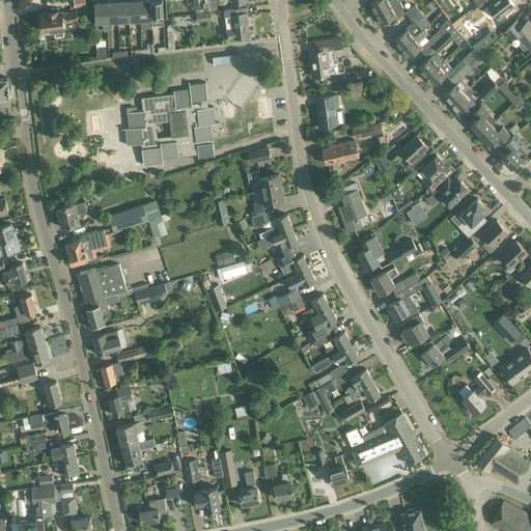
[(118,21),(130,21),(129,0),(117,1),(118,21)]
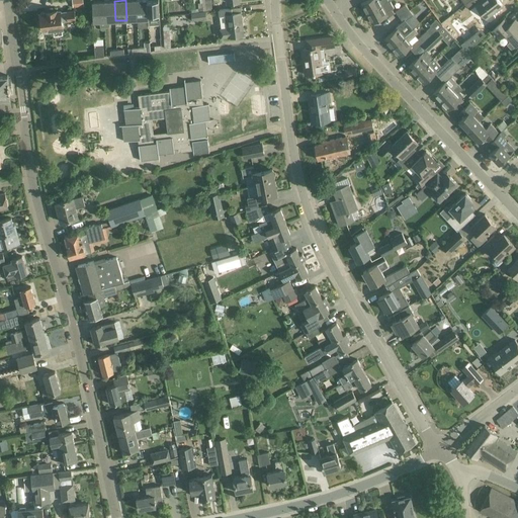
[(126,20),(138,19),(136,0),(133,0),(125,0),(126,20)]
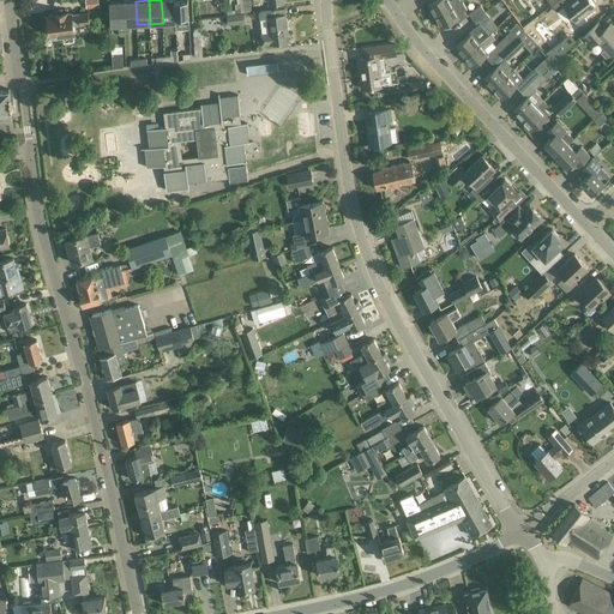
[(161,0),(163,23),(175,23),(174,0),(161,0)]
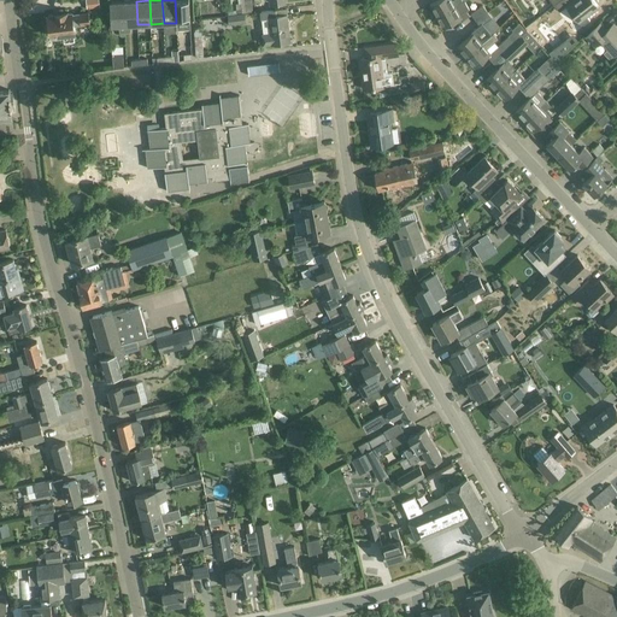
[(188,0),(175,0),(176,23),(191,22),(188,0)]
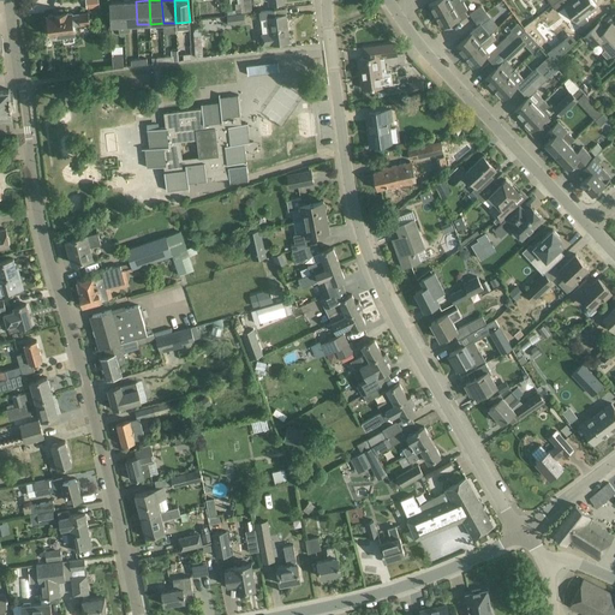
[(251,11),(250,0),(236,0),(237,11),(251,11)]
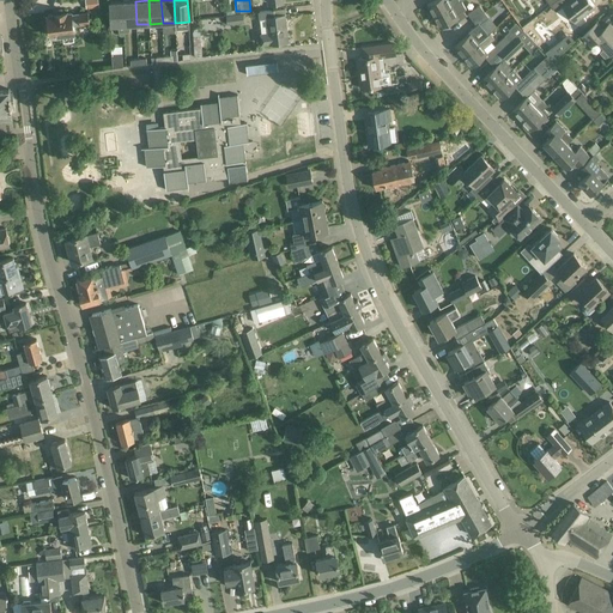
[(434,16),(462,1),(462,0),(435,0),(428,5),(434,16)]
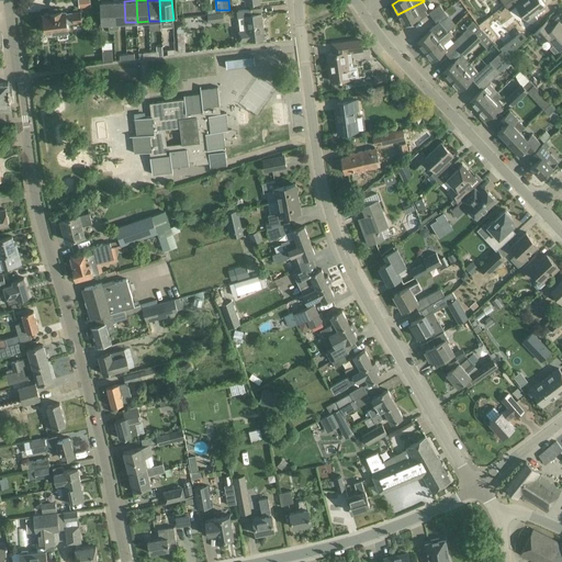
[(546,7),(540,0),(509,0),(505,4),(509,10),(515,6),(530,24),(538,19),(535,14),(546,7)]
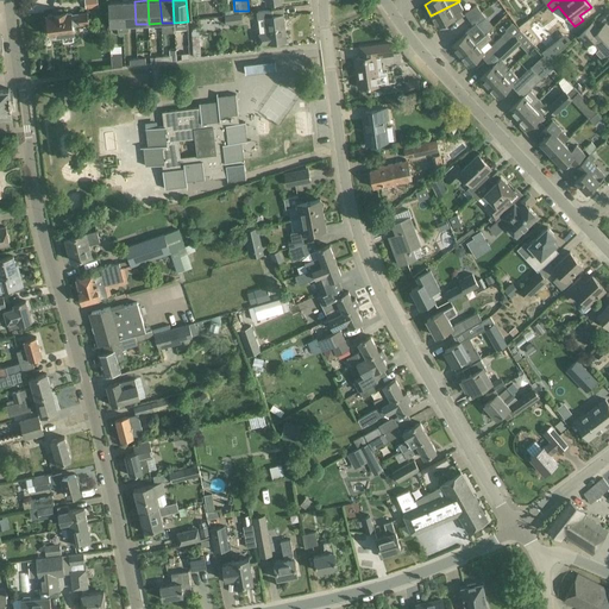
[(124,31),(121,1),(108,2),(110,25),(118,25),(118,31),(124,31)]
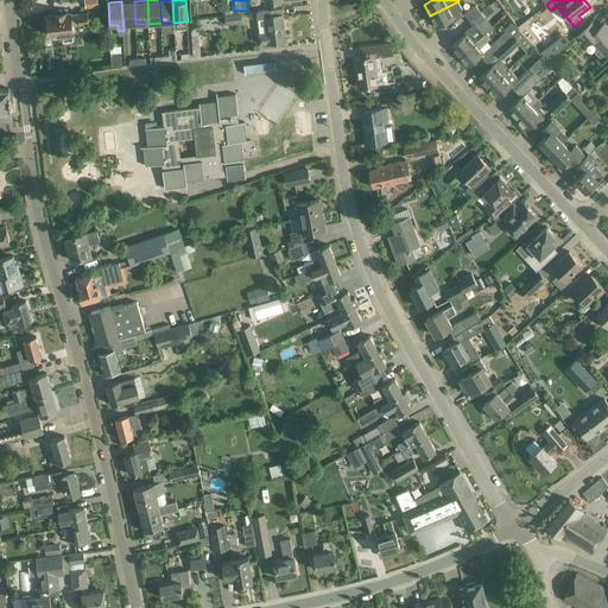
[(135,24),(134,1),(121,1),(124,31),(128,31),(128,25),(135,24)]
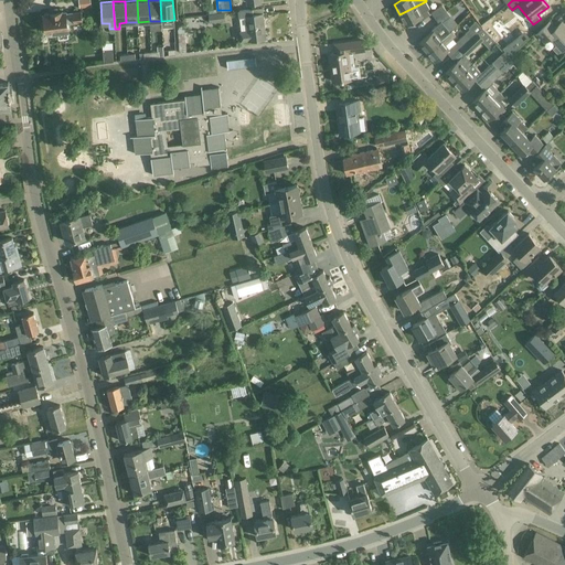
[(429,8),(426,1),(400,14),(406,25),(420,18),(423,20),(430,14),(427,10),(429,8)]
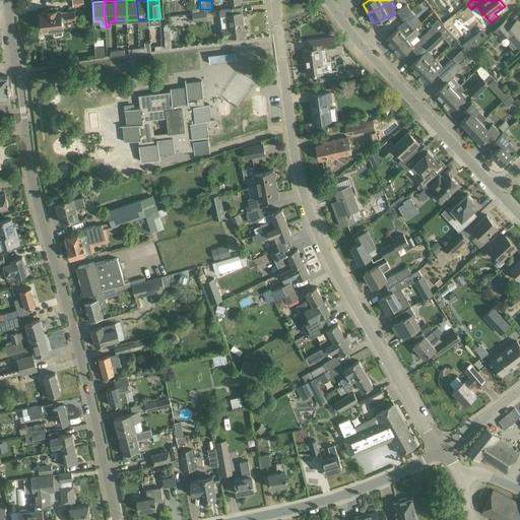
[(397,11),(401,16),(411,9),(407,4),(397,11)]
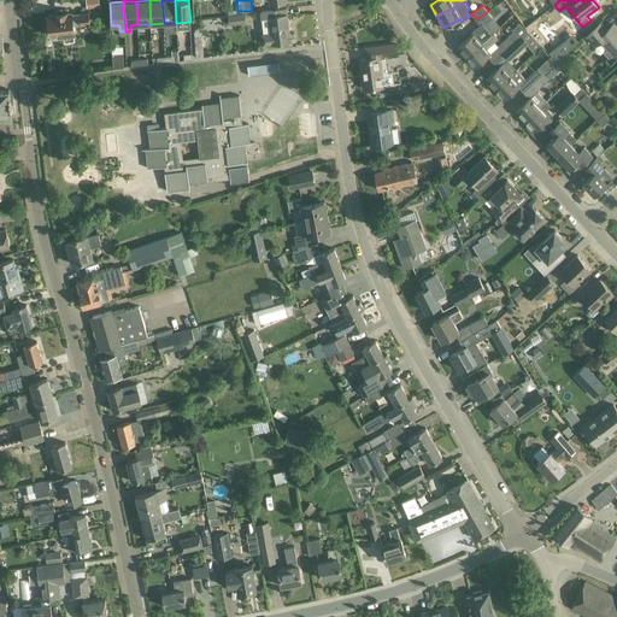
[(276,10),(264,11),(262,12),(262,19),(269,18),(271,34),(263,35),(264,45),(272,43),(291,41),(287,15),(276,16),(276,10)]
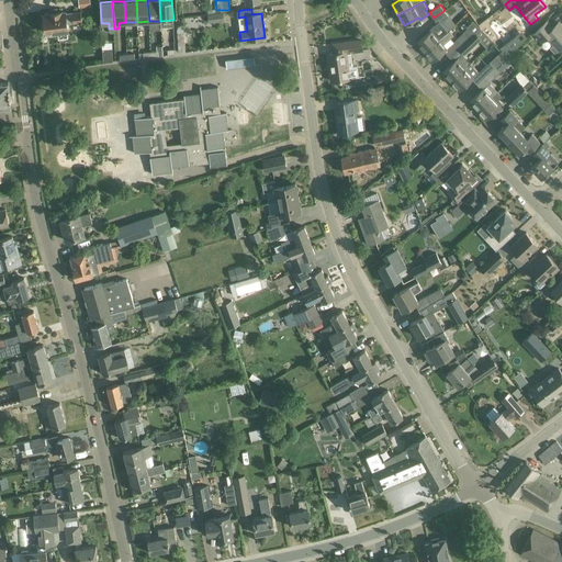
[(445,10),(434,18),(437,23),(440,22),(448,15),(445,10)]
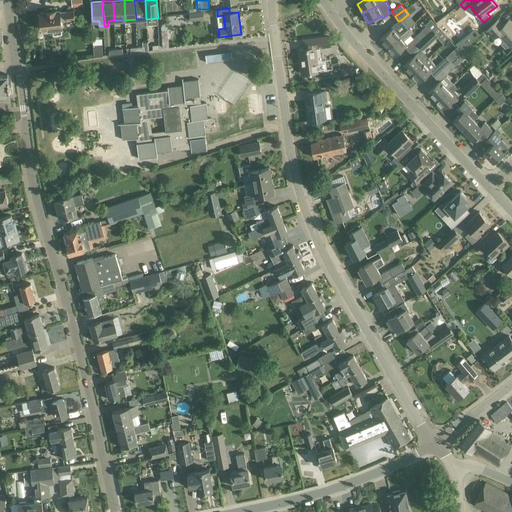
[(75,19),(74,10),(60,12),(60,10),(56,11),(56,10),(45,12),(40,13),(41,22),(40,22),(38,24),(38,27),(41,29),(42,29),(42,30),(53,28),(53,34),(62,33),(61,27),(62,27),(61,21),(75,19)]
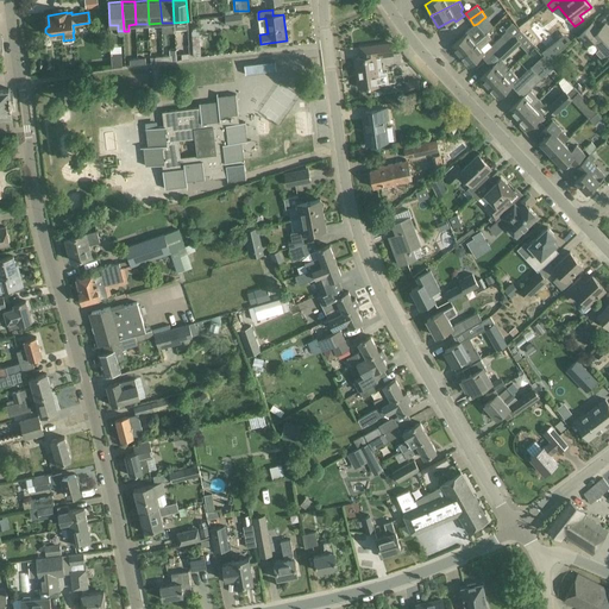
[(243,23),(242,13),(225,14),(226,25),(243,23)]
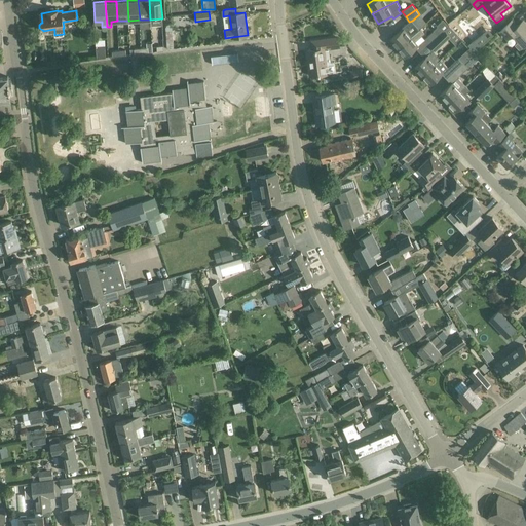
[(398,48),(420,30),(412,21),(409,22),(402,28),(403,29),(390,40),(398,48)]
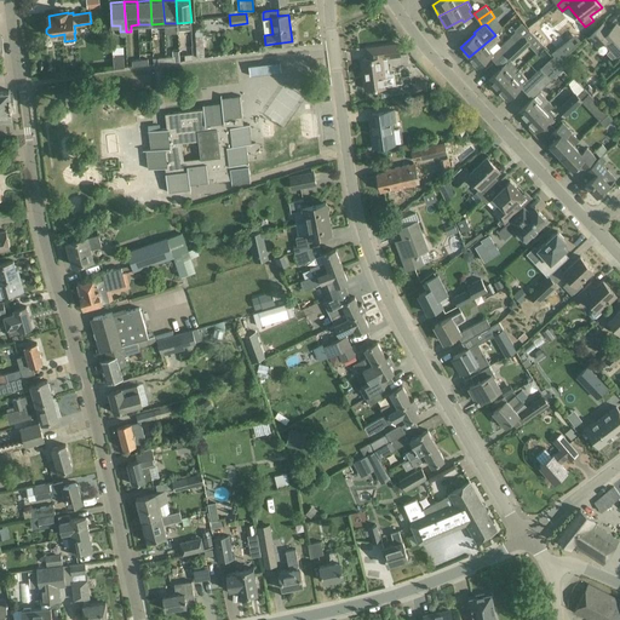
[(602,24),(593,33),(590,36),(598,46),(603,41),(612,49),(607,53),(613,59),(619,52),(619,28),(616,24),(609,32),(602,24)]
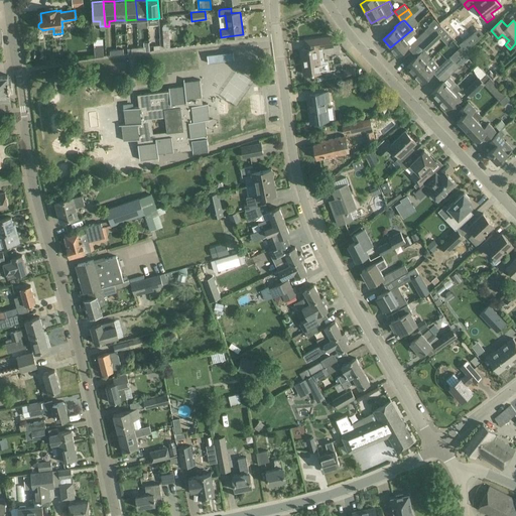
[(416,32),(412,28),(412,29),(390,47),(397,56),(411,44),(407,40),(416,32)]
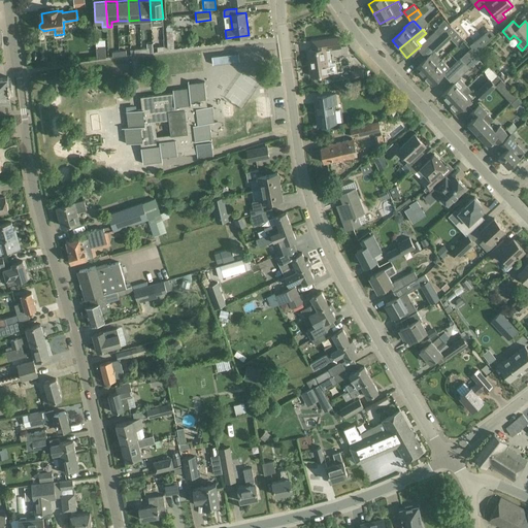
[(446,30),(439,36),(430,44),(437,52),(453,37),(446,30)]
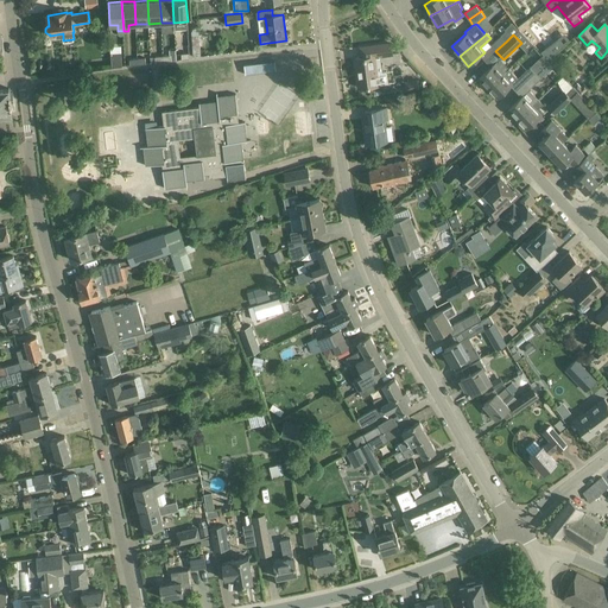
[(491,45),(495,51),(506,42),(501,36),(491,45)]
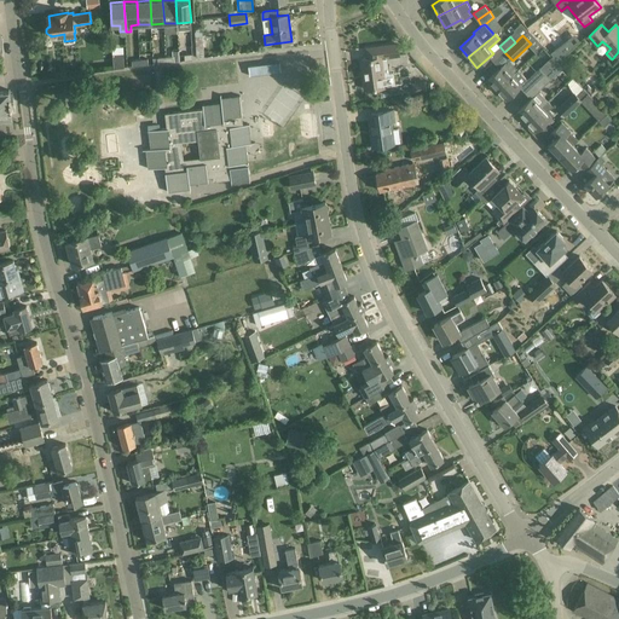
[(398,44),(382,46),(366,48),(368,58),(360,59),(363,71),(365,70),(366,77),(364,79),(365,90),(395,86),(394,71),(389,73),(387,57),(399,56),(398,44)]
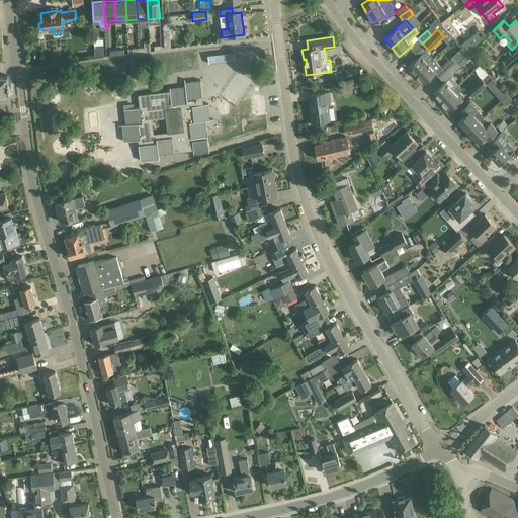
[(103,45),(94,46),(95,57),(104,57),(103,45)]
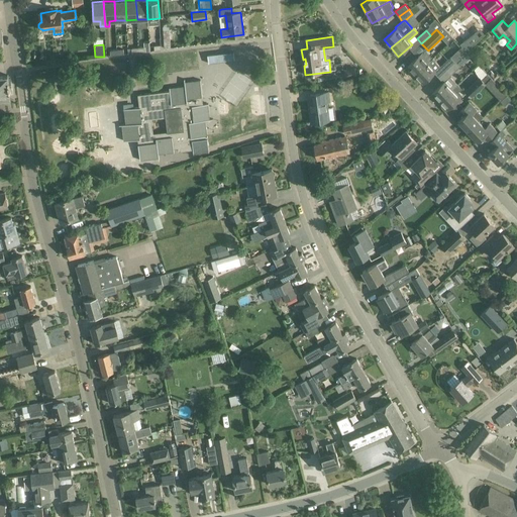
[(415,75),(432,59),(425,50),(421,55),(420,55),(407,67),(415,75)]
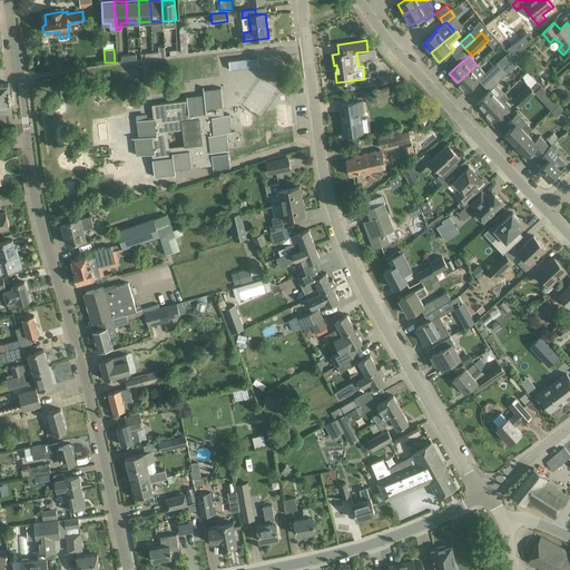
[(258,57),(236,59),(237,69),(259,66),(258,57)]
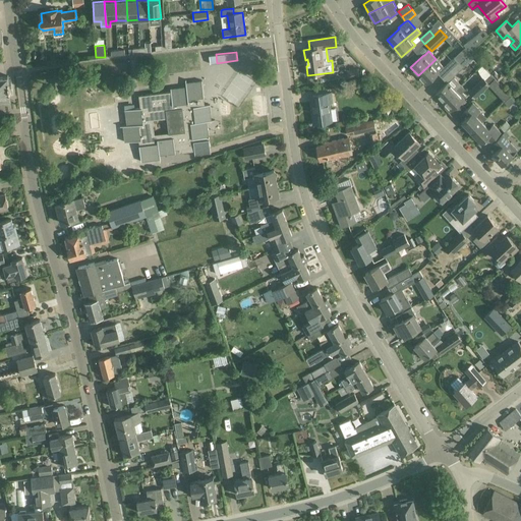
[(445,65),(450,70),(459,62),(454,57),(445,65)]
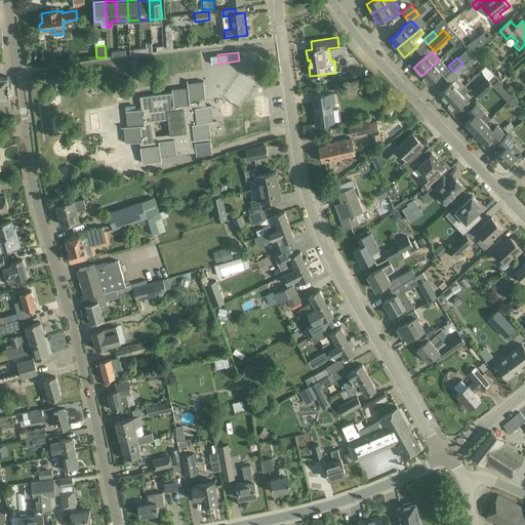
[(447,68),(439,59),(421,76),(429,84),(447,68)]
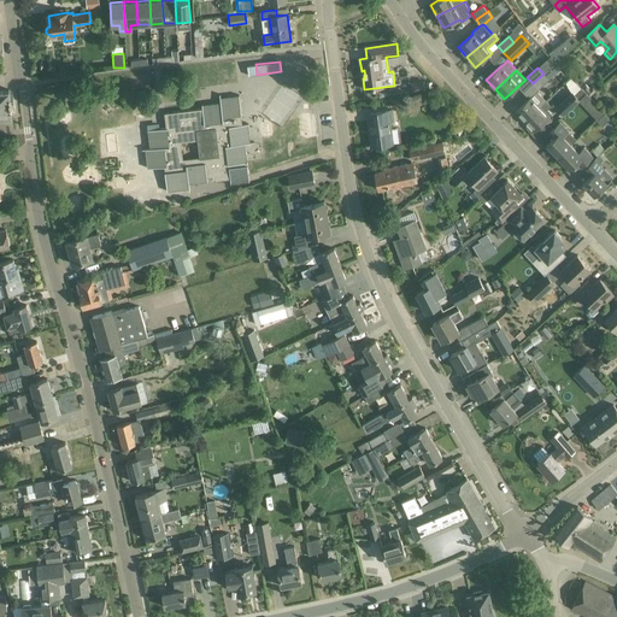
[(544,74),(533,83),(539,89),(550,80),(544,74)]
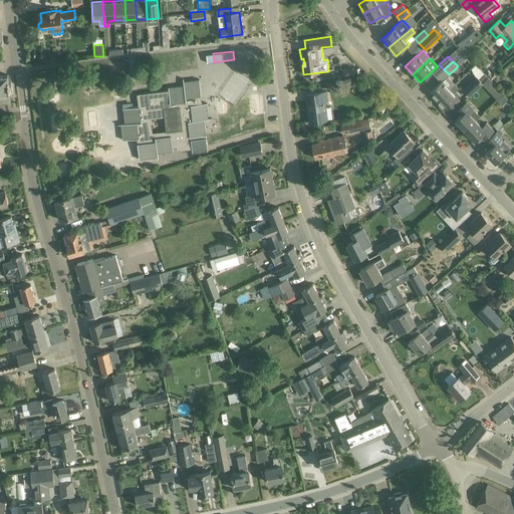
[(471,68),(478,76),(483,72),(476,64),(471,68)]
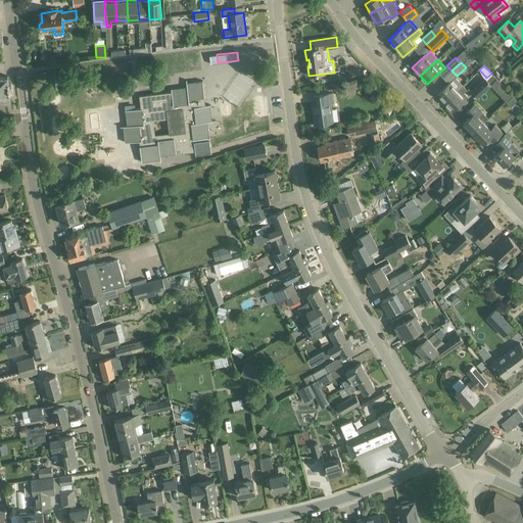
[(350,78),(360,76),(359,68),(348,70),(350,78)]
